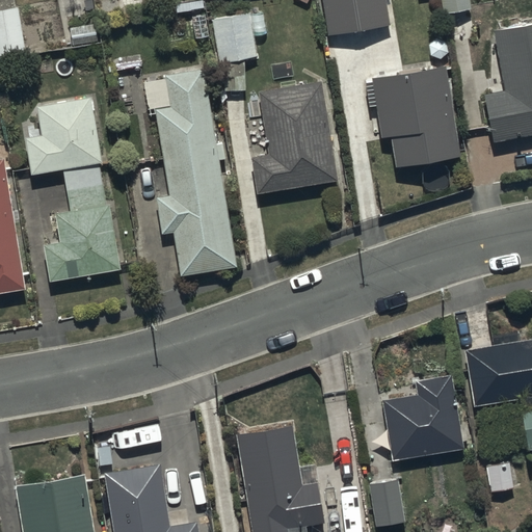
[(0,0),(0,60),(27,55),(14,0),(0,0)]
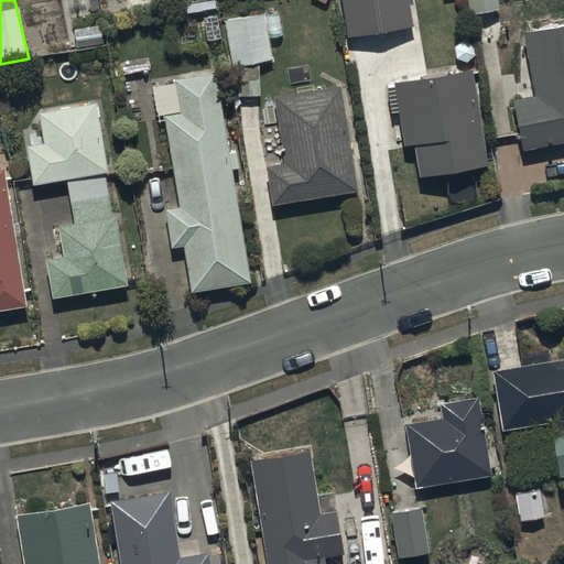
[(408,0),(336,0),(345,46),(414,34),(408,0)]
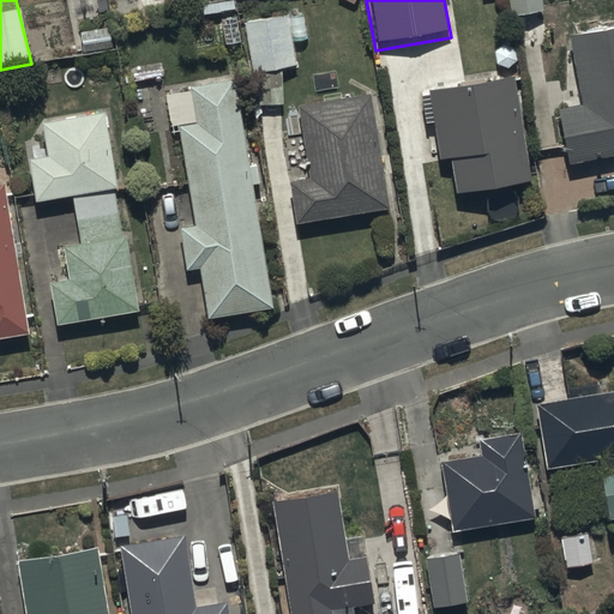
[(543,17),(540,0),(509,0),(513,22),(543,17)]
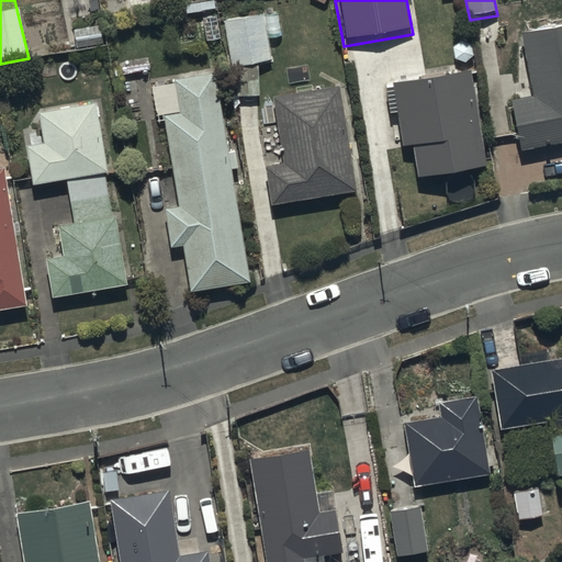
[(238,100),(258,97),(259,64),(271,62),(265,15),(222,21),(228,69),(234,68),(238,100)]
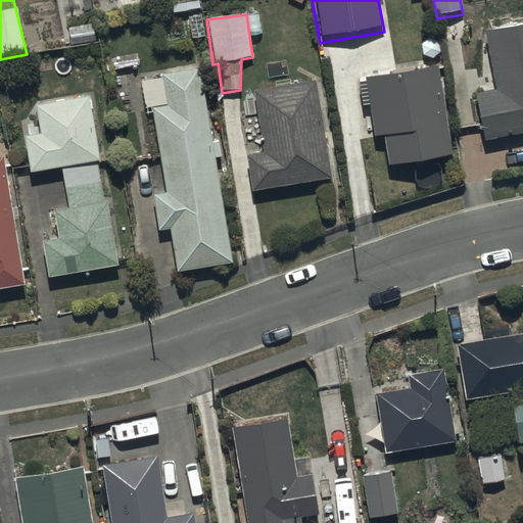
[(478,99),(485,143),(522,136),(522,29),(488,35),(498,95),(478,99)]
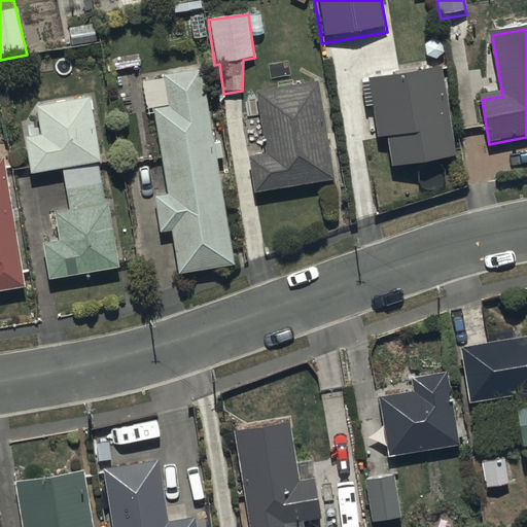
[(456,155),(440,66),(361,80),(366,107),(372,106),(378,139),(386,138),(391,168),(456,155)]
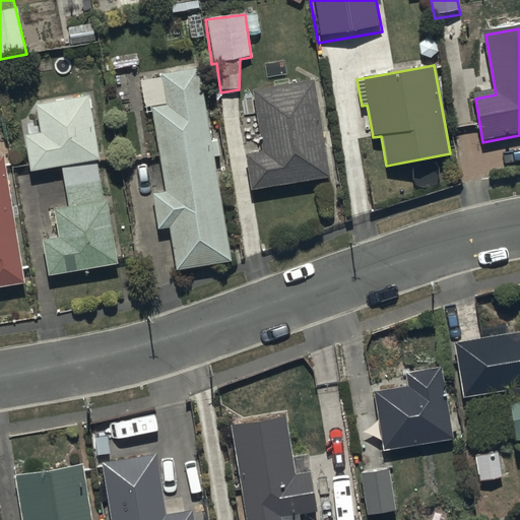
[(176,271),(230,263),(214,161),(219,160),(217,143),(211,143),(200,71),(159,77),(160,80),(140,83),(145,112),(152,111),(165,194),(153,196),(158,230),(170,229),(176,271)]
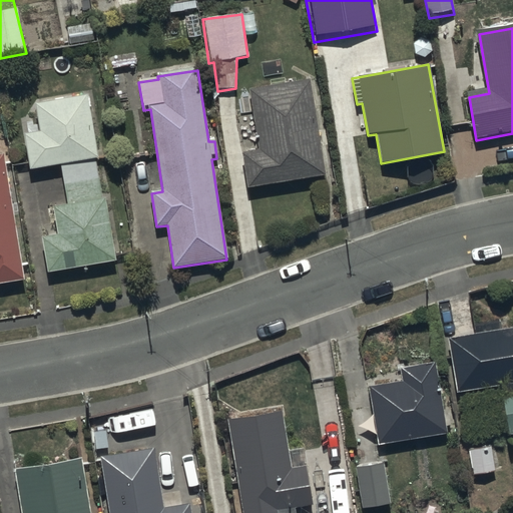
[(241,155),(247,190),(326,178),(311,82),(249,91),(259,152),(241,155)]
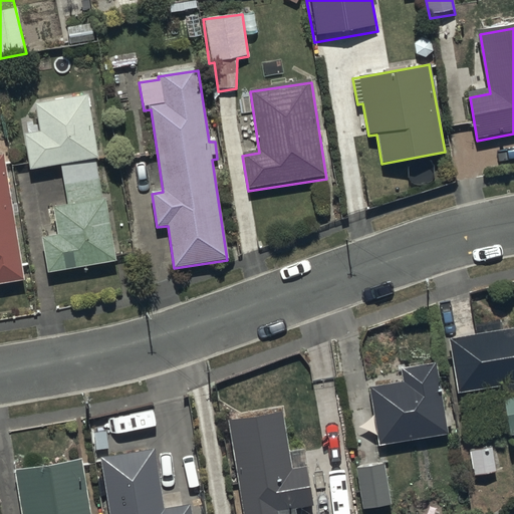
[(60,169),(95,161),(99,161),(90,96),(32,104),(21,118),(29,174),(60,169)]
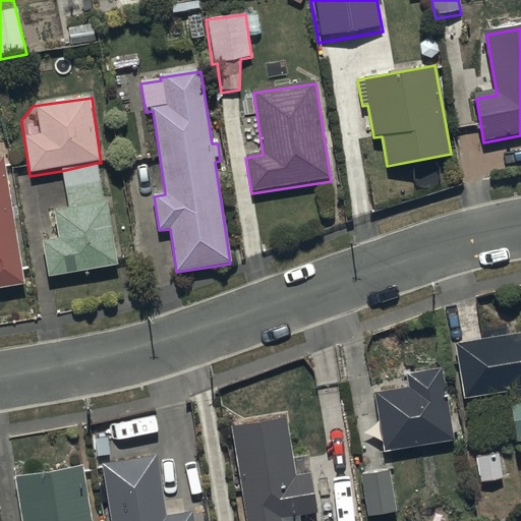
[(0,290),(23,287),(3,159),(0,159),(0,290)]
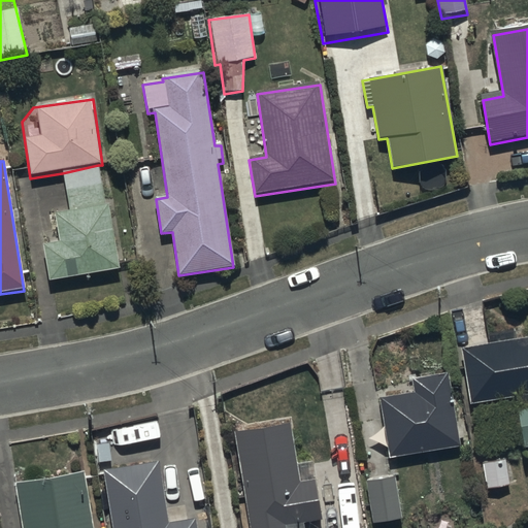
[(98,165),(62,173),(68,216),(57,217),(61,243),(46,245),(51,279),(118,271),(109,206),(104,207),(98,165)]
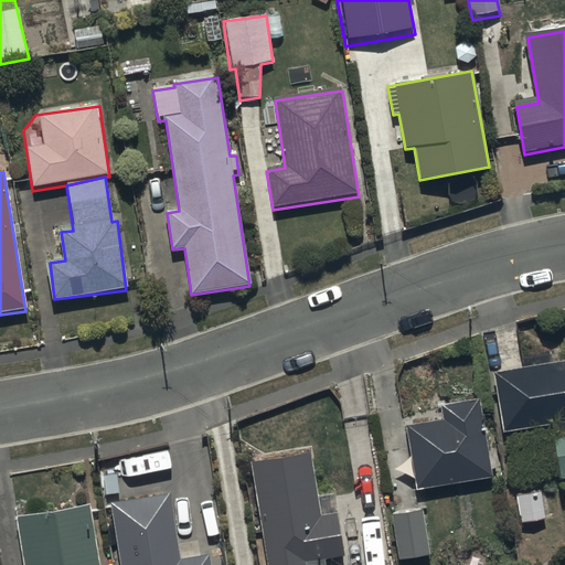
[(564,349),(493,361),(503,422),(547,415),(548,424),(552,423),(558,467),(564,466),(564,349)]
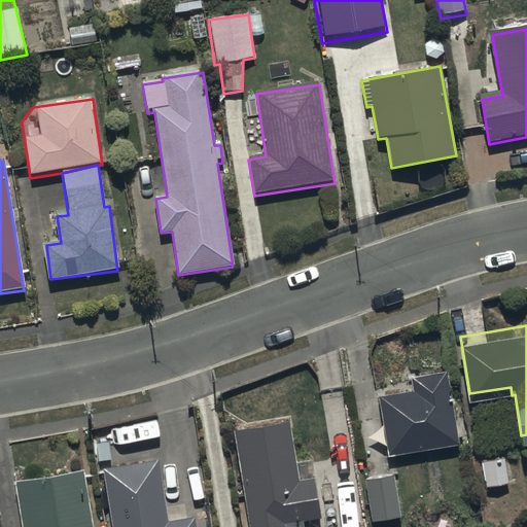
[(414,383),(379,387),(387,446),(458,436),(449,363),(412,369),(414,383)]
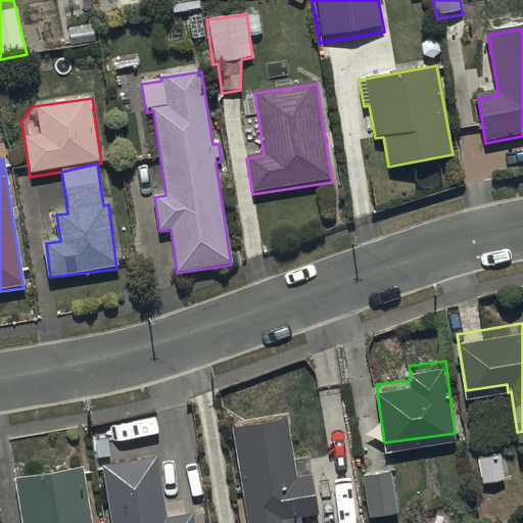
[(289,407),(232,416),(247,522),(300,522),(299,509),(319,506),(313,467),(298,469),(289,407)]
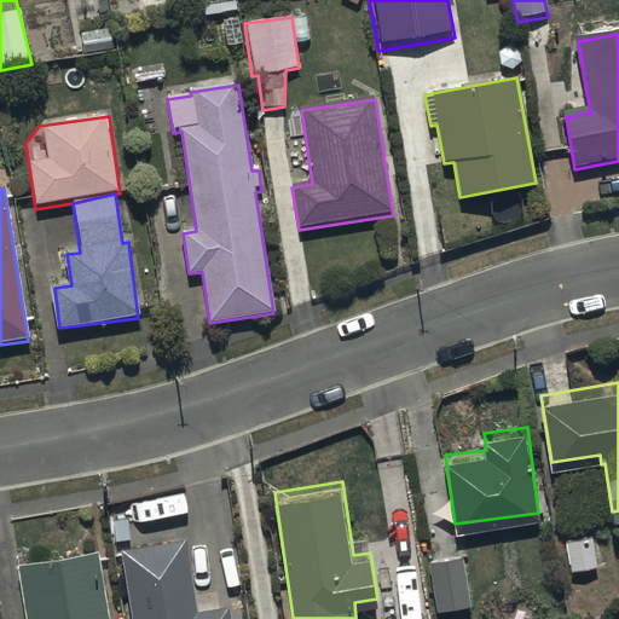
[(185,530),(121,539),(132,618),(230,618),(227,597),(195,601),(185,530)]
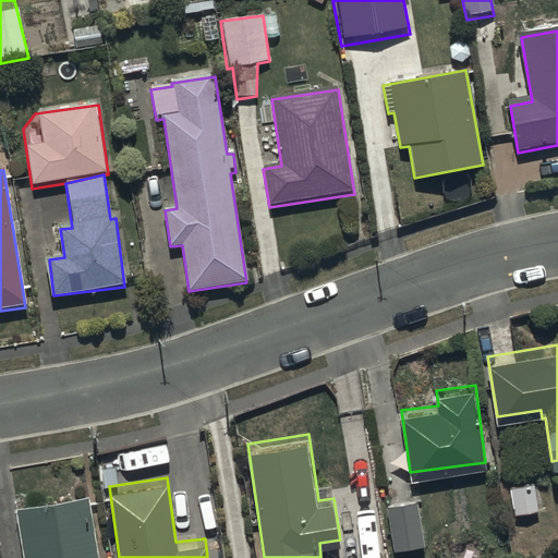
[(98,557),(91,489),(15,499),(23,557),(98,557)]
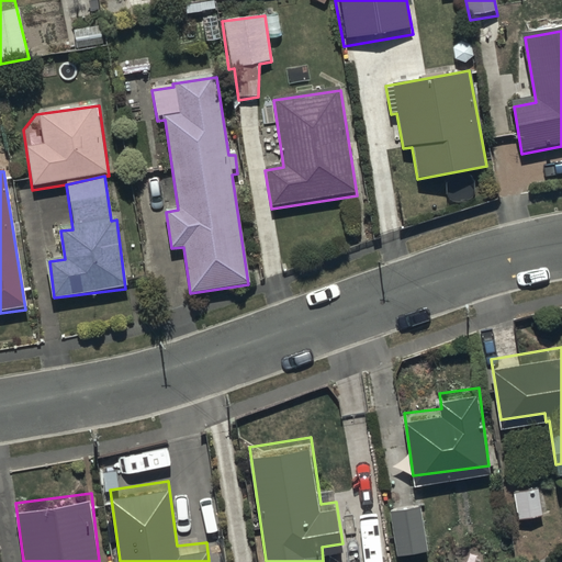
[(417,496),(386,502),(393,546),(424,541),(417,496)]
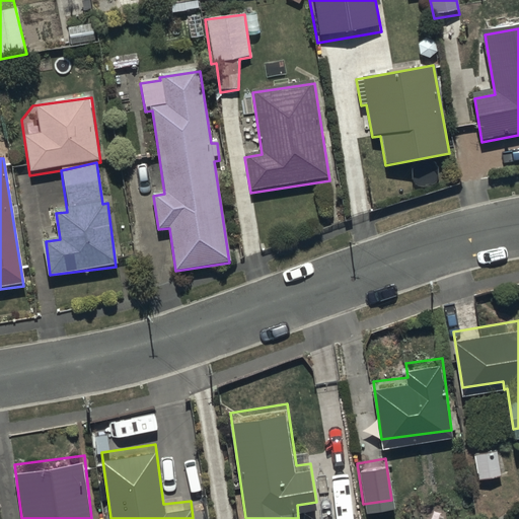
All buildings are outlined.
